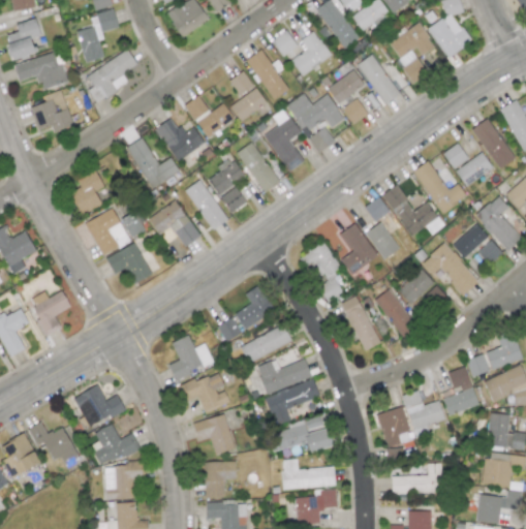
[(10,0),(13,11),(36,6),(34,0),(10,0)]
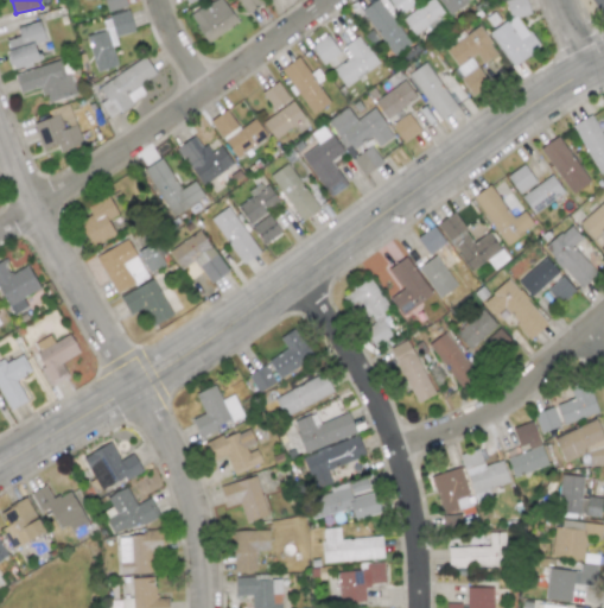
[(107,0),(110,11),(129,6),(127,0),(107,0)]
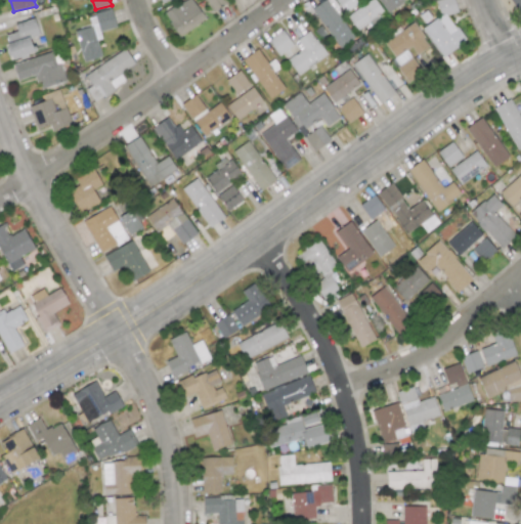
[(207,20),(196,0),(186,0),(166,12),(180,37),(207,20)]
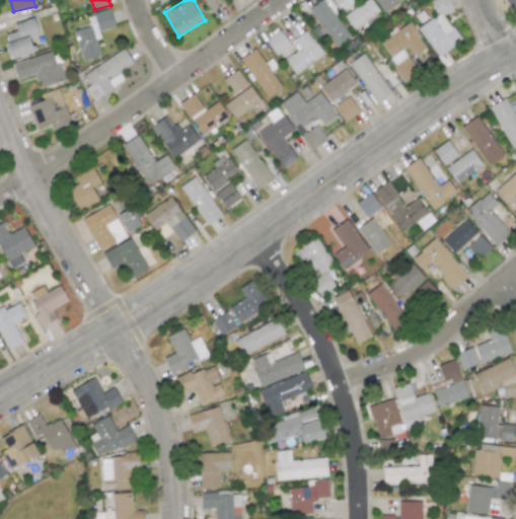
[(227,2),(225,0),(205,0),(213,11),(227,2)]
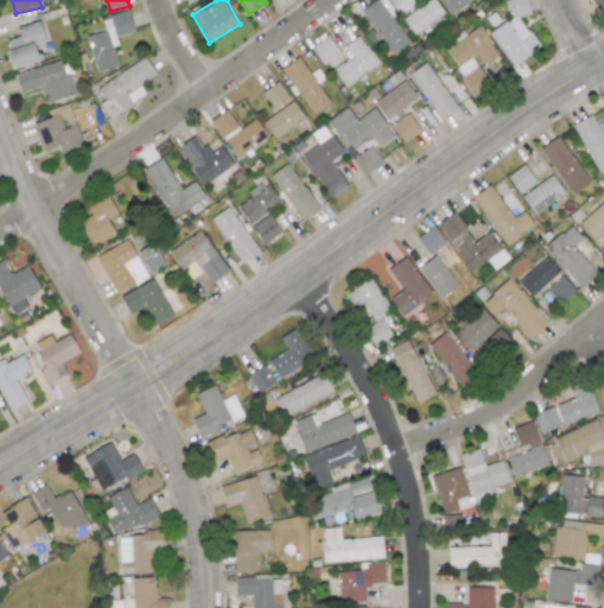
[(395,56),(413,44),(394,17),(399,13),(388,0),(379,0),(363,11),(395,56)]
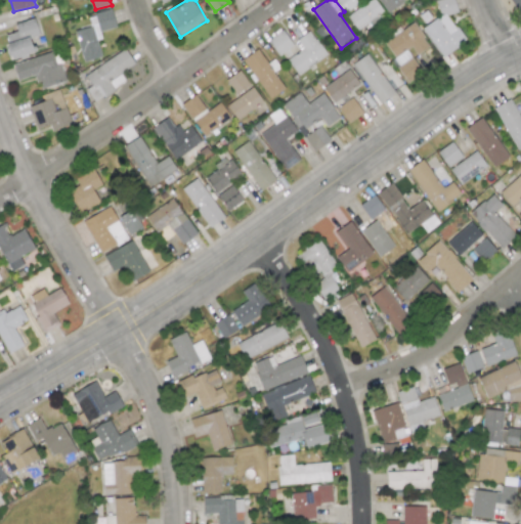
[(361,2),(359,0),(337,0),(347,13),(361,2)]
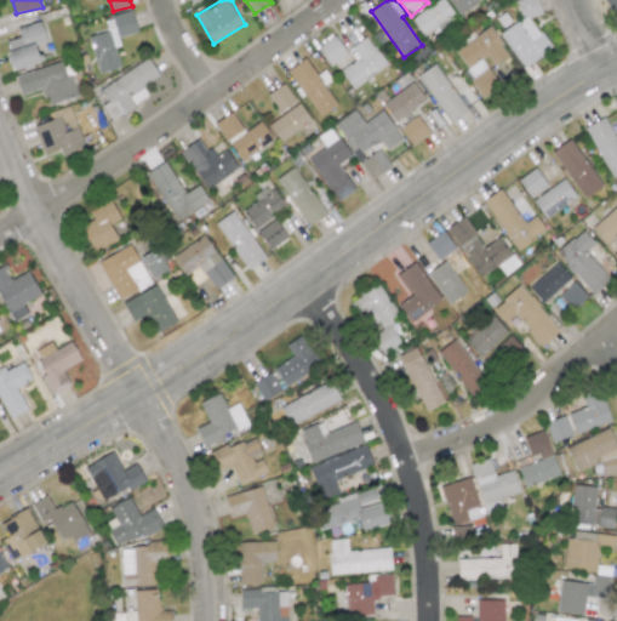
[(438,0),(413,18),(426,36),(436,28),(440,34),(461,20),(446,0),(438,0)]
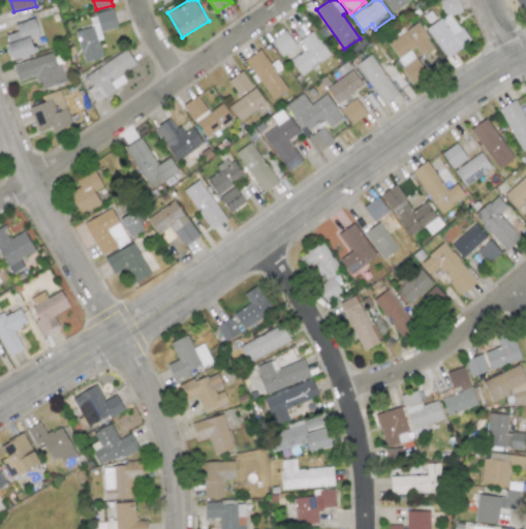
[(384,0),(394,12),(411,0),(384,0)]
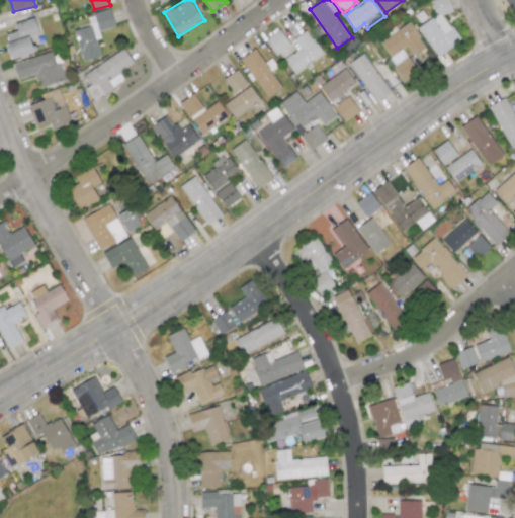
[(454,11),(450,0),(432,0),(437,15),(420,27),(438,56),(461,40),(444,14),(454,11)]
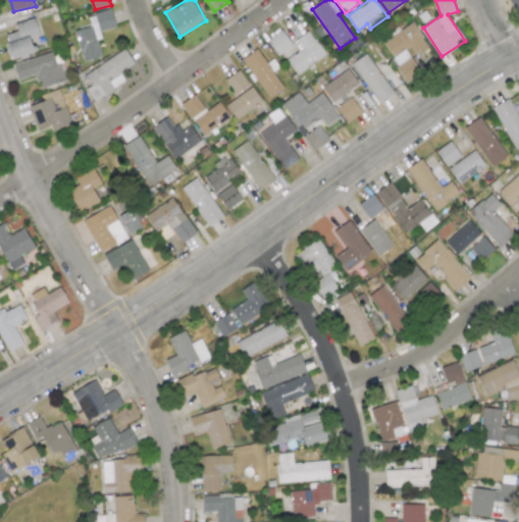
[(76,30),(84,61),(104,57),(99,32),(117,28),(114,10),(90,15),(92,27),(76,30)]
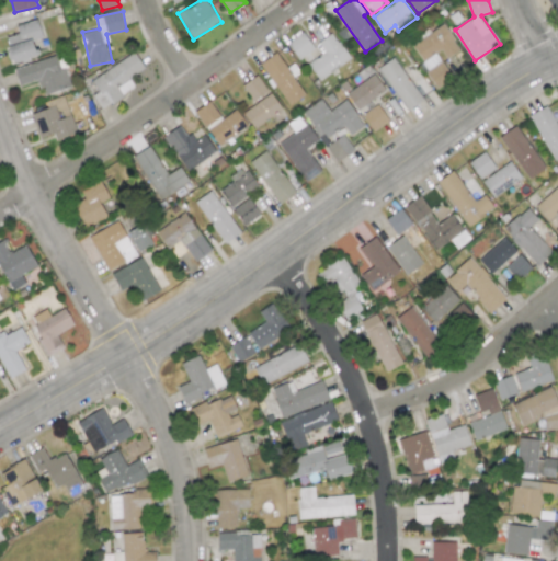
[(19,25),(21,33),(7,37),(15,64),(38,56),(34,42),(45,37),(38,19),(19,25)]
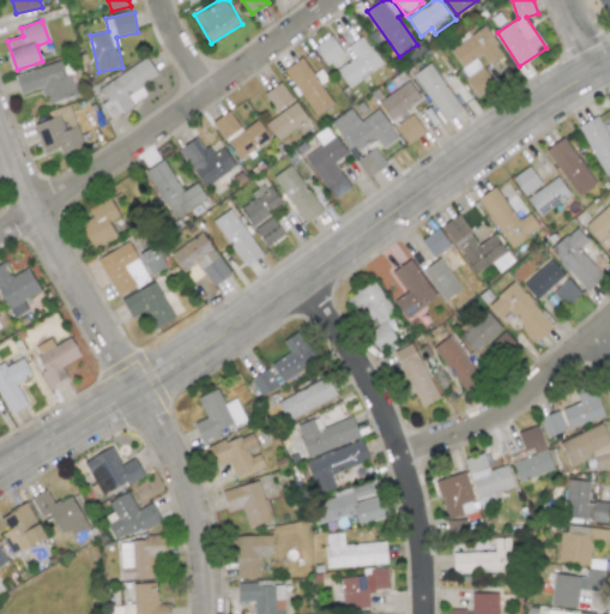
[(452,49),(464,67),(461,70),(479,98),(499,85),(487,66),(506,54),(487,26),(452,49)]
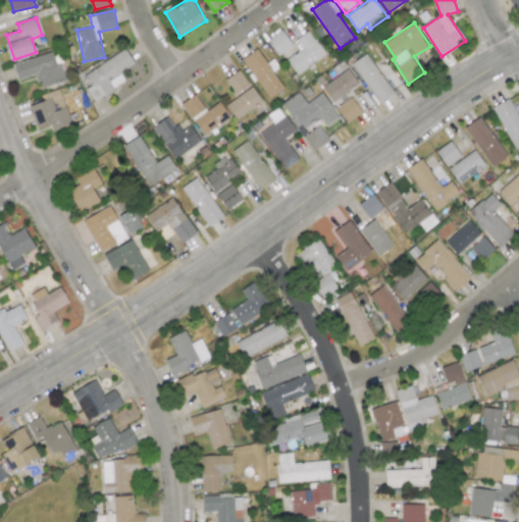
[(298,39),(304,49),(289,58),(298,73),(327,56),(312,30),(298,39)]
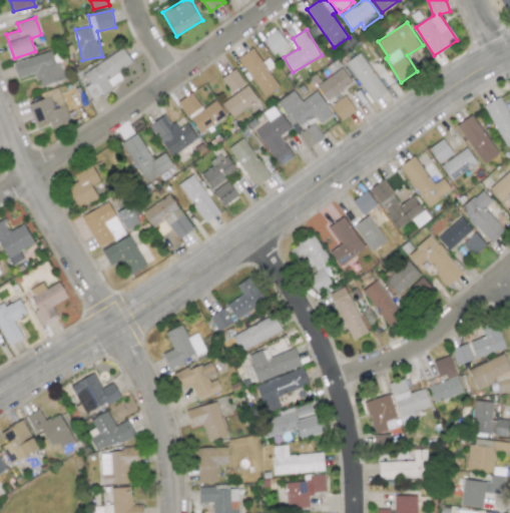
[(273,54),(289,47),(281,30),(265,37),(273,54)]
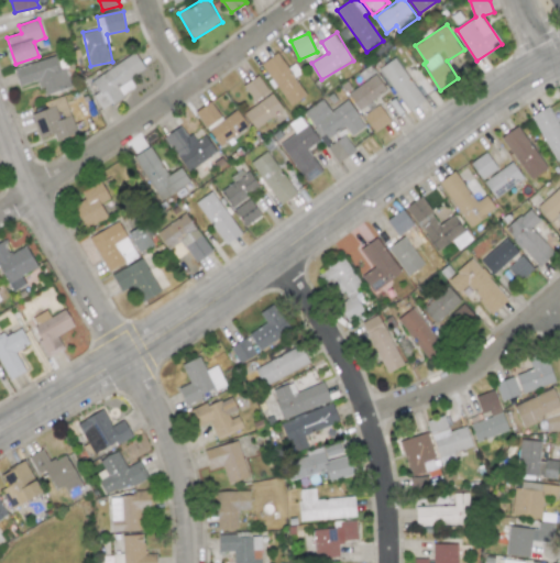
[(295,75),(280,52),(263,64),(292,106),(308,95),(295,75)]
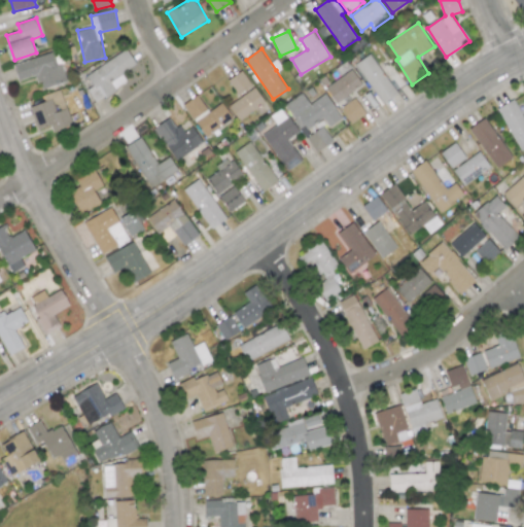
[(86,75),(94,85),(89,90),(97,102),(129,82),(123,73),(138,64),(129,49),(86,75)]
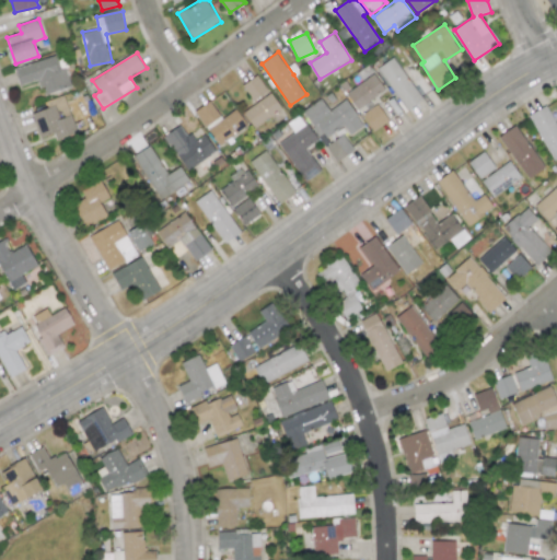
[(45,95),(71,88),(61,54),(14,68),(20,85),(41,80),(45,95)]
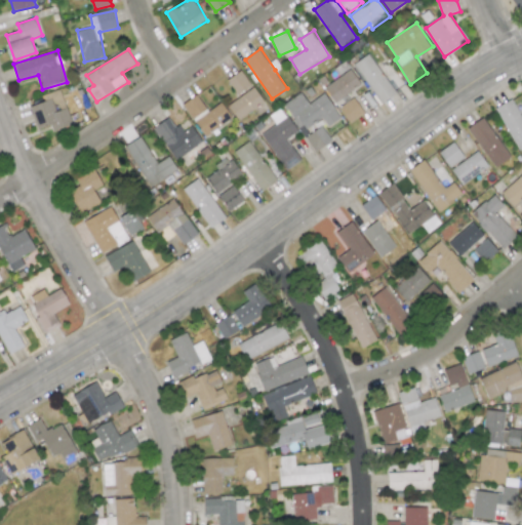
[(355,64),(384,104),(398,93),(369,53),(355,64)]
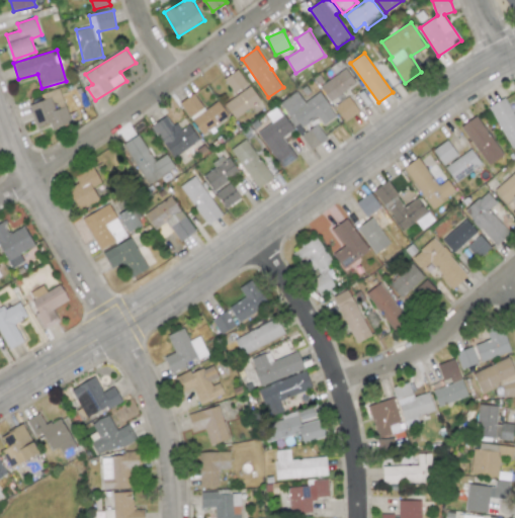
[(321,87),(333,101),(357,82),(346,68),(321,87)]
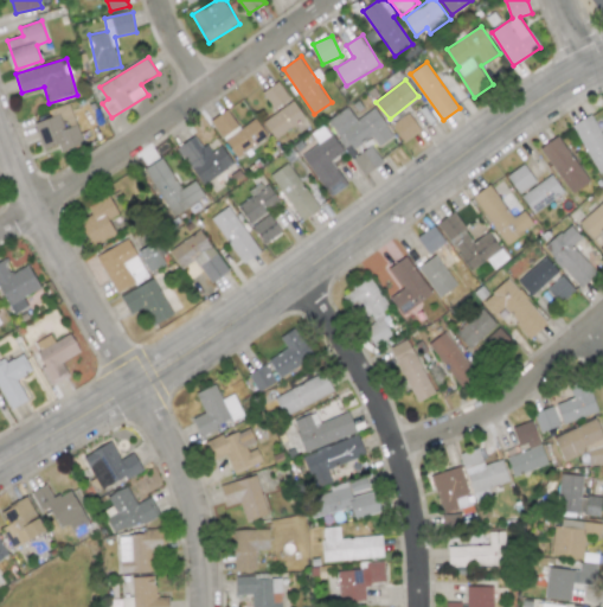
[(263,93),(278,113),(264,122),(277,139),(307,117),(280,81),(263,93)]
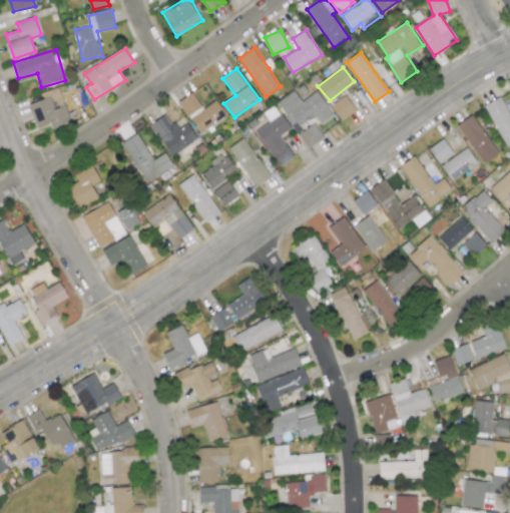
[(303,101),(296,90),(279,101),(296,127),(316,114),(322,123),(334,115),(319,91),(303,101)]
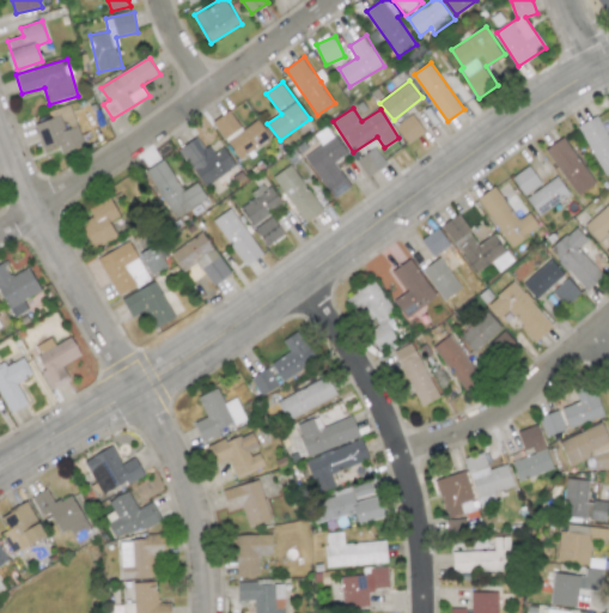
[(243,129),(232,110),(215,120),(238,159),(272,139),(261,120),(243,129)]
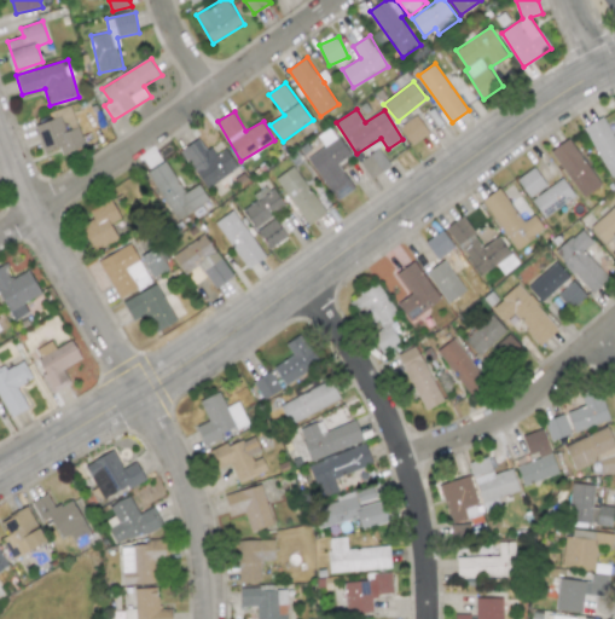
[(401,127),(413,145),(430,133),(418,115),(401,127)]
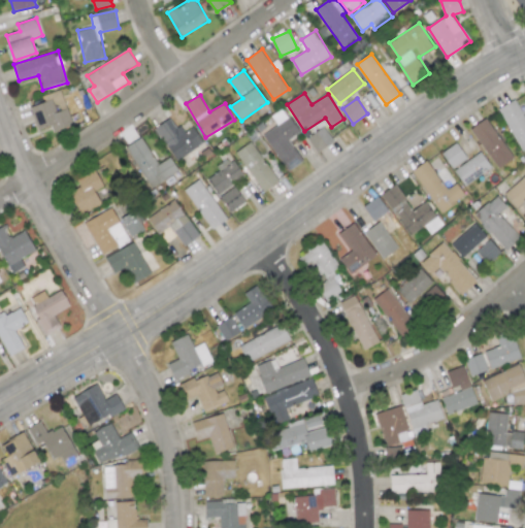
[(31,107),(39,131),(53,126),(55,132),(74,125),(68,108),(58,112),(53,99),(31,107)]
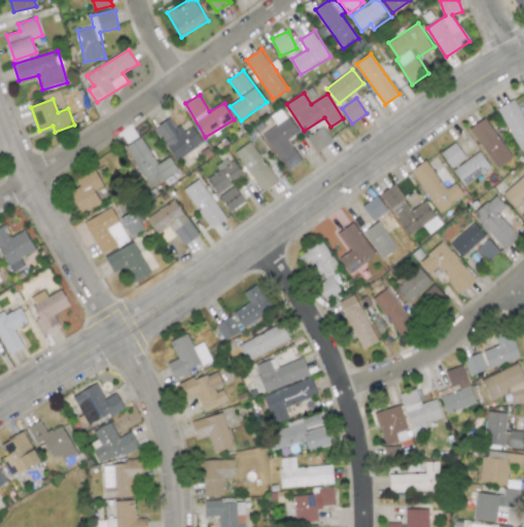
[(522,150),(523,149),(523,114),(515,99),(498,108),(522,150)]
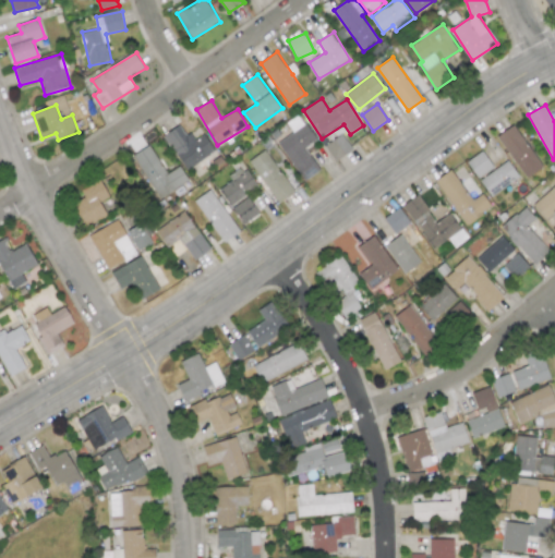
[(294,132),(279,142),(304,181),(322,170),(306,147),(317,141),(301,114),(288,123),(294,132)]
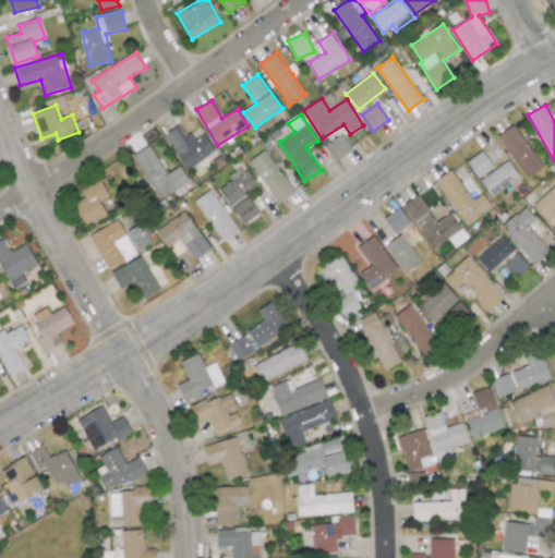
[(165,135),(186,170),(217,152),(206,134),(194,141),(183,124),(165,135)]
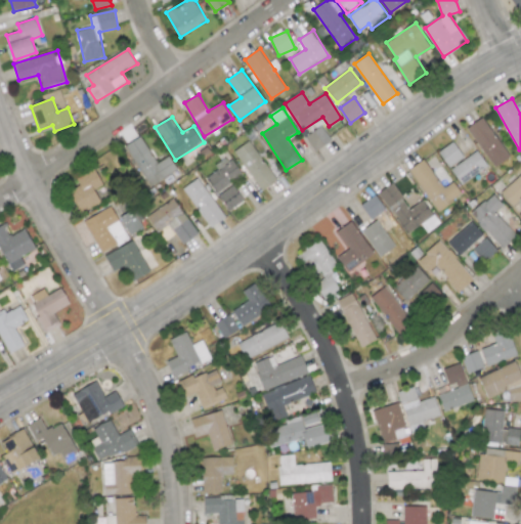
[(470,126),(492,167),(509,159),(486,117),(470,126)]
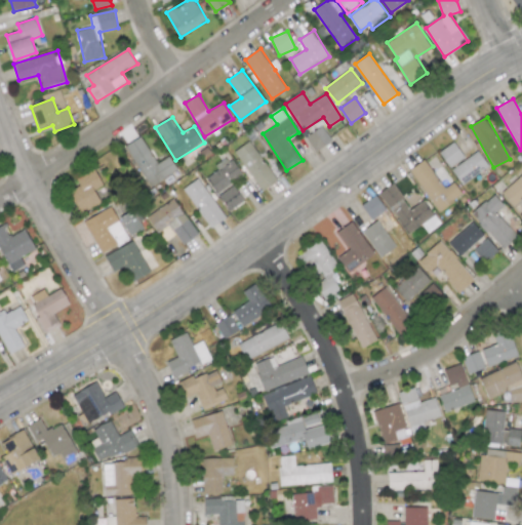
[(151,187),(178,170),(170,156),(158,163),(142,136),(126,146),(151,187)]
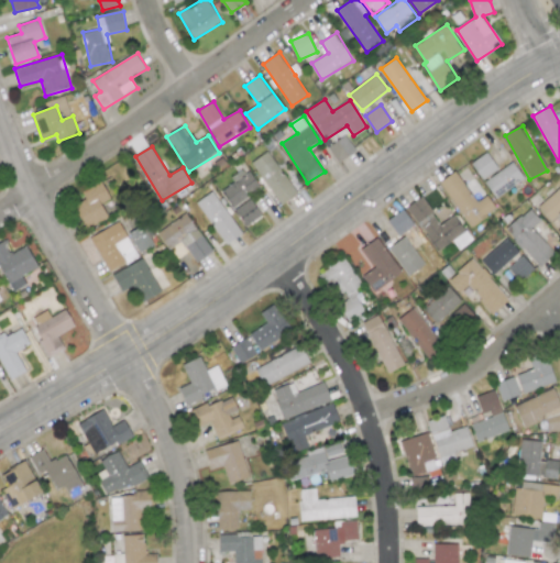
[(297,195),(271,151),(254,161),(281,205),(297,195)]
